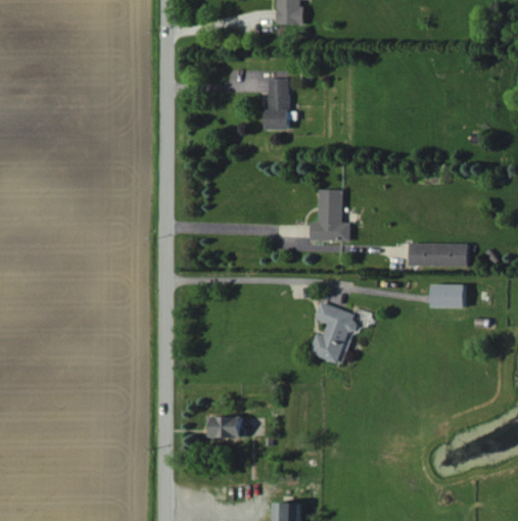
[(274,0),(275,26),(301,26),(300,0),(305,0),(274,0)]
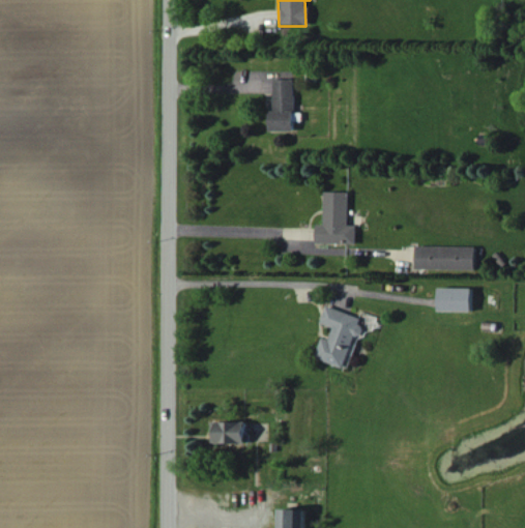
[(269,81),(269,133),(291,133),(291,81),(269,81)]
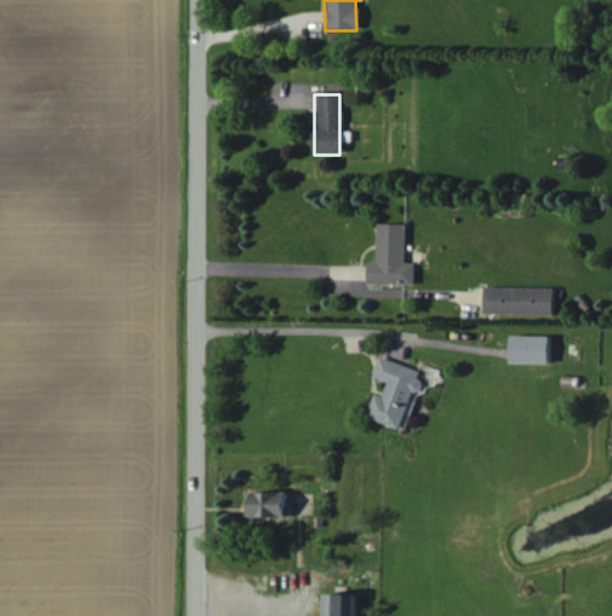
[(367,262),(366,285),(413,286),(414,263),(404,263),(404,226),(376,225),(376,263),(367,262)]
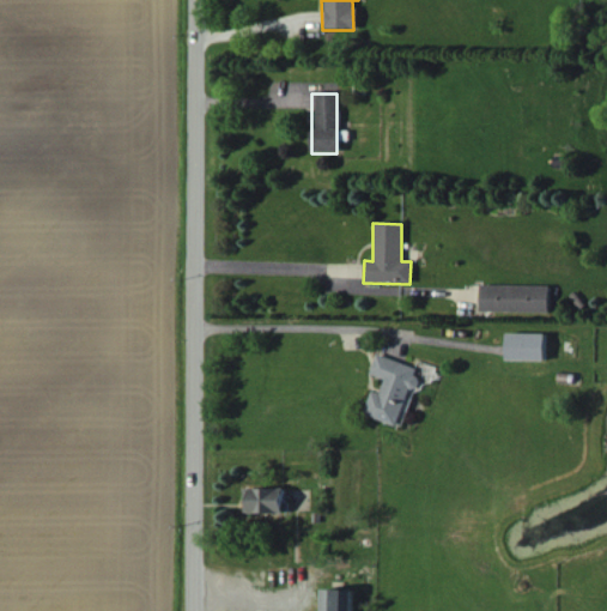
[(548,288),(479,286),(478,313),(548,314),(548,288)]
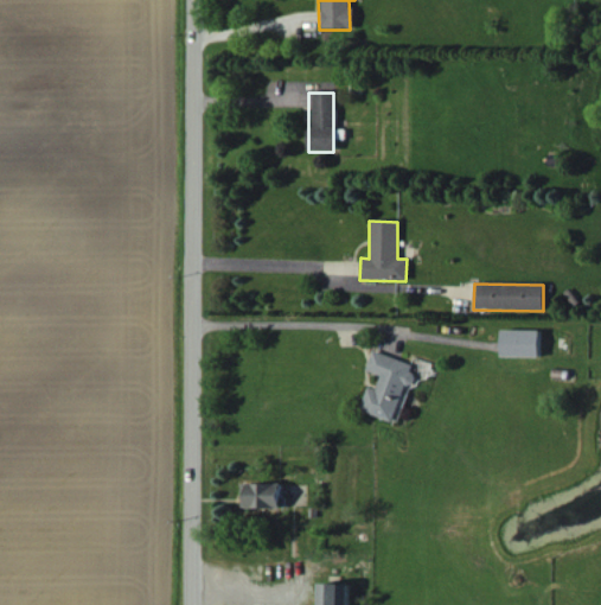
[(538,331),(500,331),(499,357),(538,358),(538,331)]
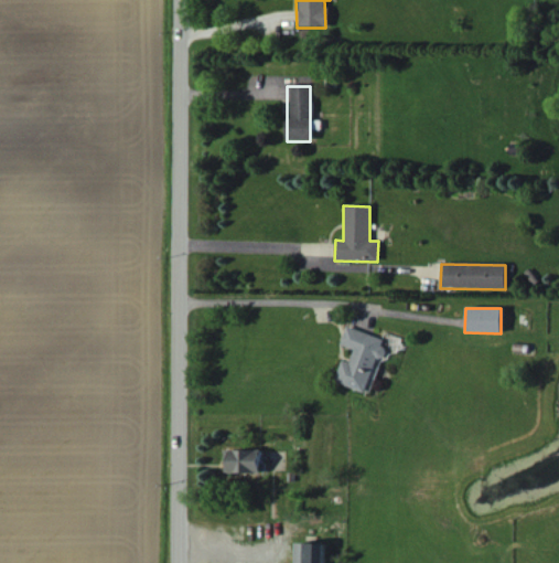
[(385,341),(344,328),(337,347),(352,351),(347,363),(340,361),(332,383),(362,393),(374,358),(379,359),(385,341)]
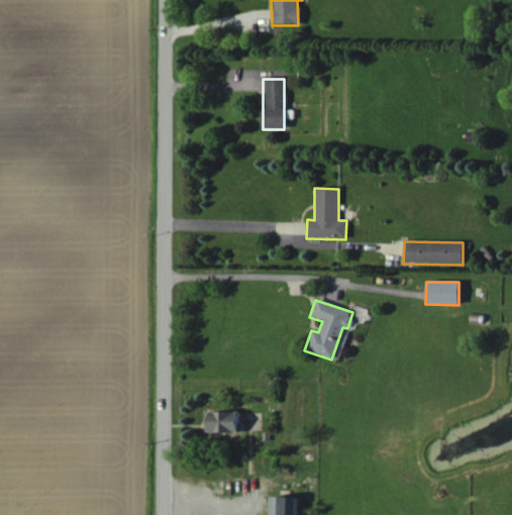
[(237,412),(203,412),(203,433),(237,433),(237,426),(237,412)]
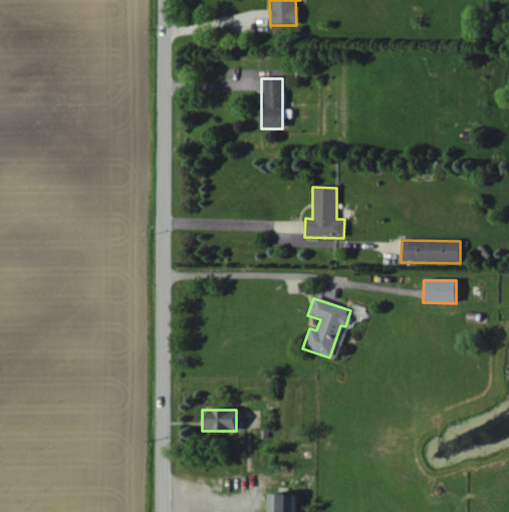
[(292,511),(293,495),(268,495),(267,511),(292,511)]
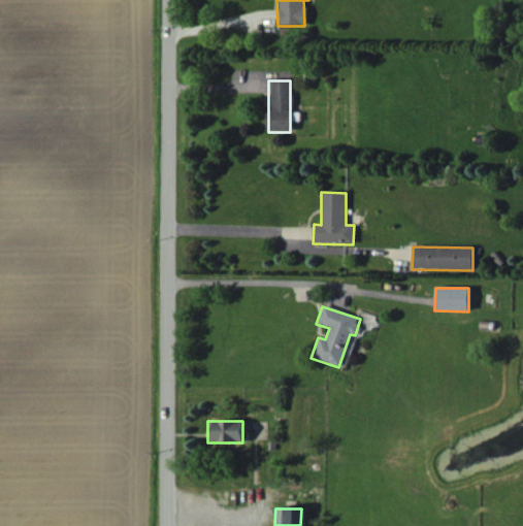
All buildings are outlined.
